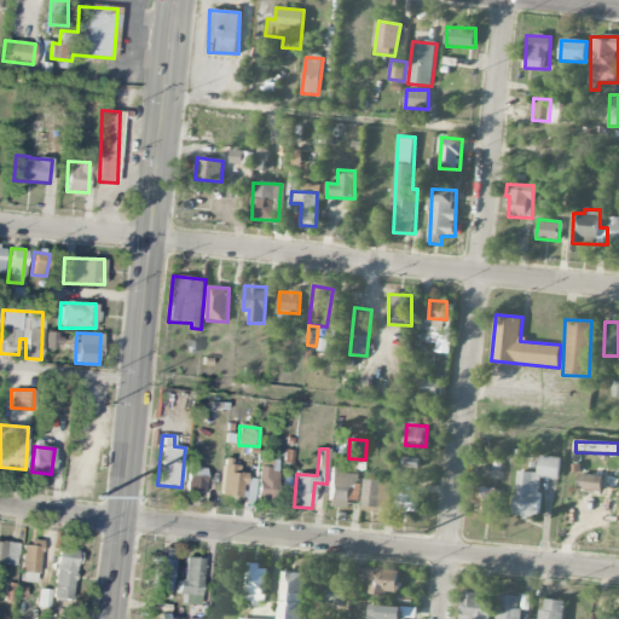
[(560,479),(561,458),(539,457),(538,473),(518,472),(515,516),(539,519),(542,478),(560,479)]
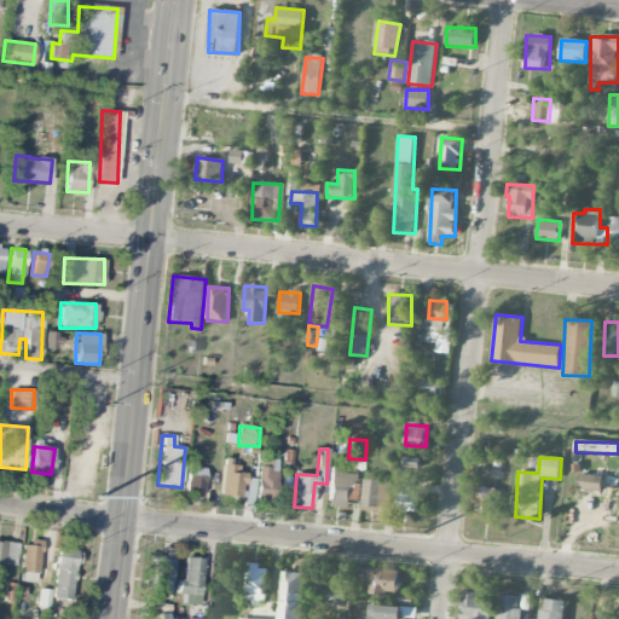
[(420,460),(403,458),(401,485),(417,485),(420,460)]
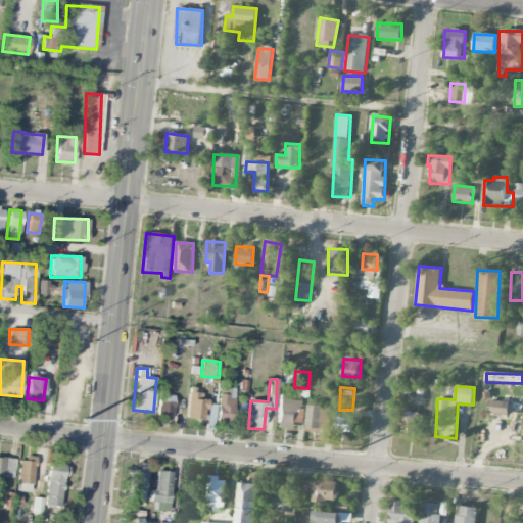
[(187,419),(204,420),(206,399),(201,399),(202,390),(189,389),(187,419)]
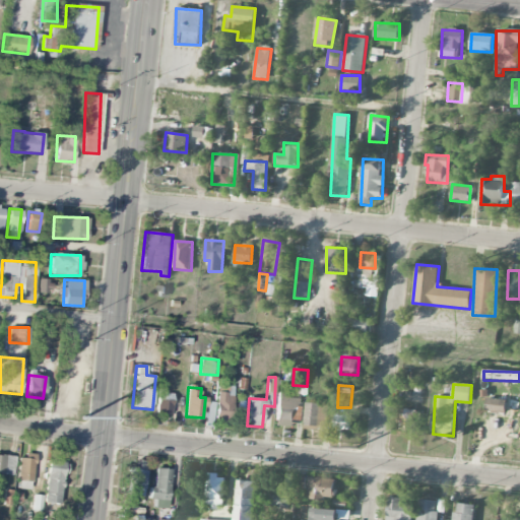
[(156,413),(172,414),(173,389),(157,389),(156,413)]
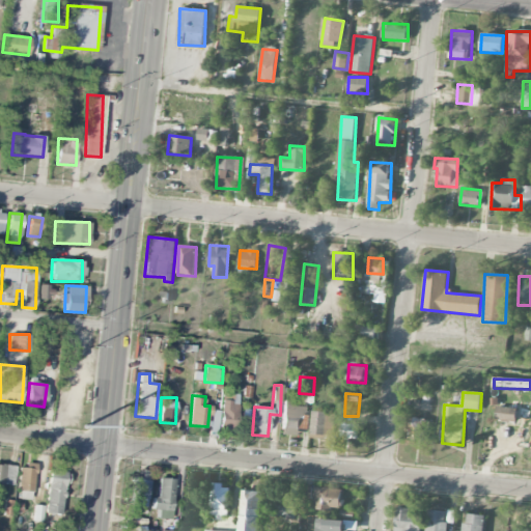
[(221,399),(220,427),(236,428),(238,399),(221,399)]
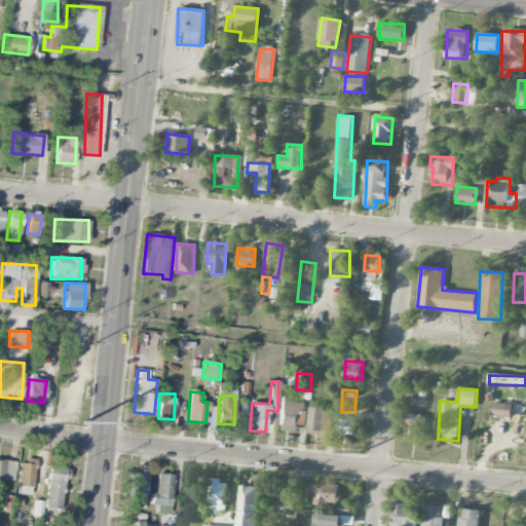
[(298,433),(299,403),(290,402),(290,397),(279,397),(278,431),(298,433)]
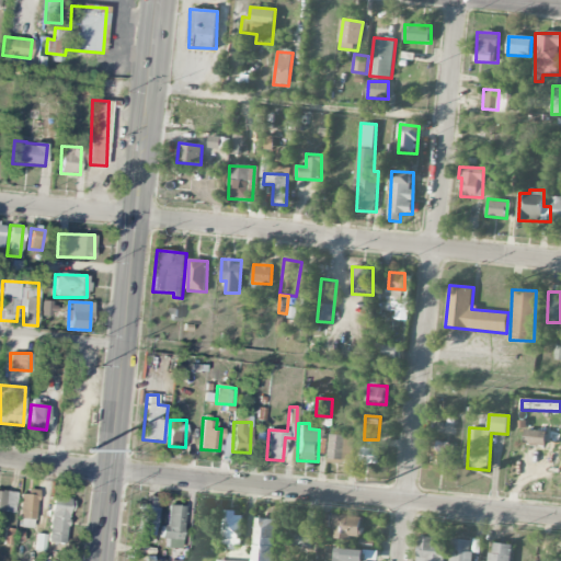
[(547,432),(525,431),(525,444),(546,445),(547,432)]
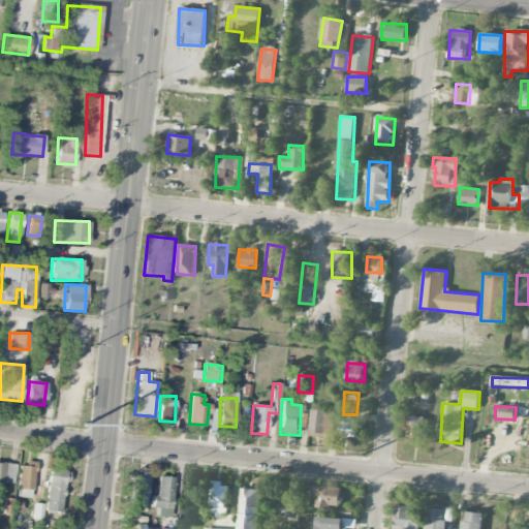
[(333,434),(334,411),(310,411),(310,434),(333,434)]
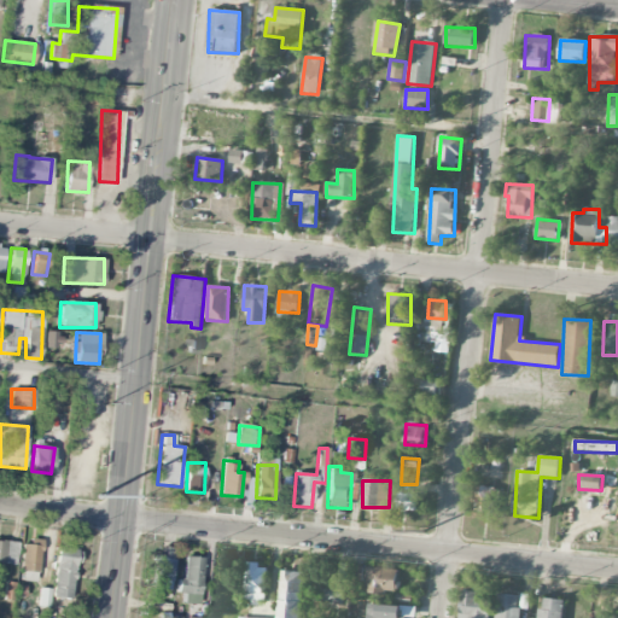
[(496,513),(497,489),(477,488),(476,512),(496,513)]
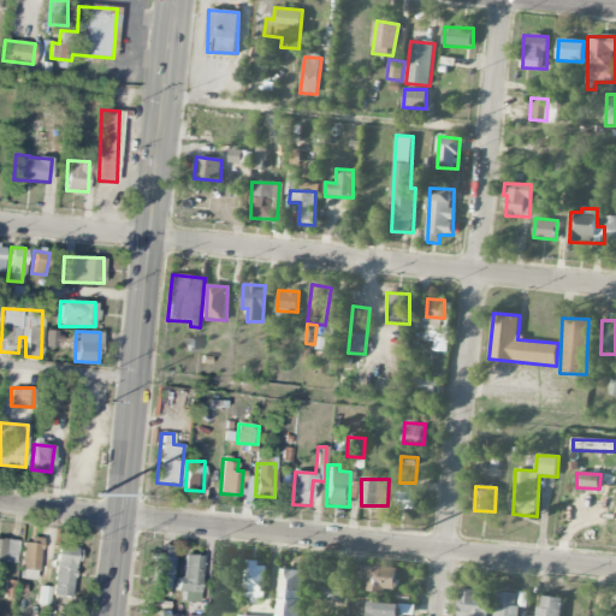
[(404,502),(413,501),(412,492),(398,492),(400,509),(406,509),(404,502)]
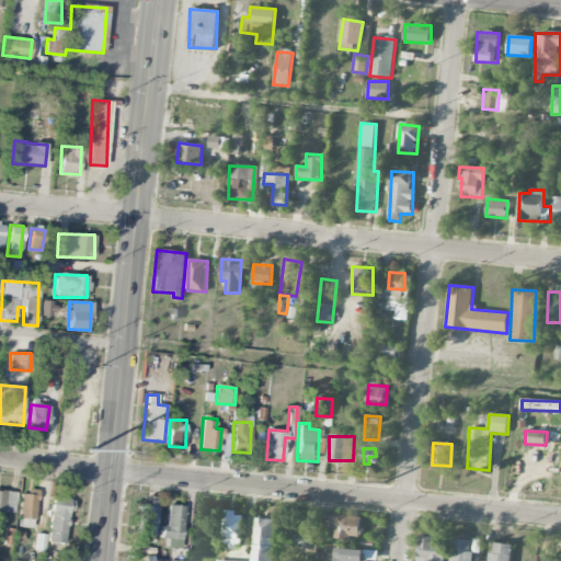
[(0,511),(15,512),(16,492),(0,491),(0,511)]
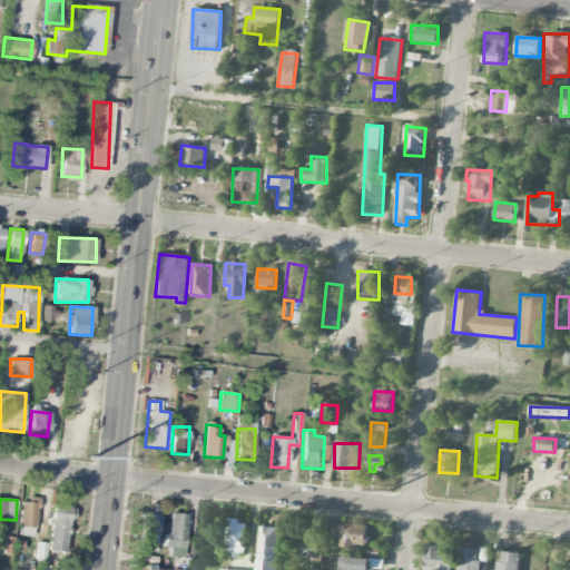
[(38,500),(20,499),(18,528),(37,529),(38,500)]
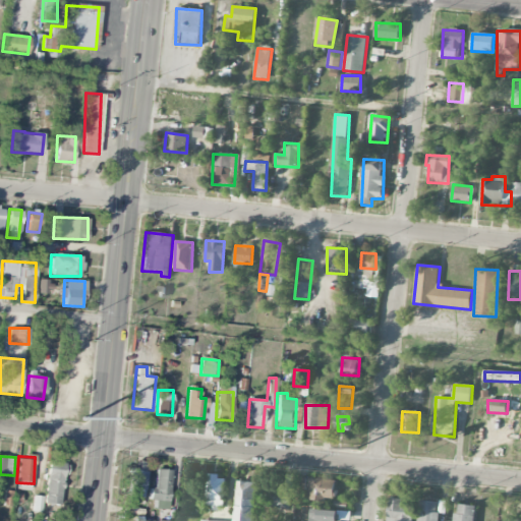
[(44,504),(61,505),(64,463),(47,462),(44,504)]
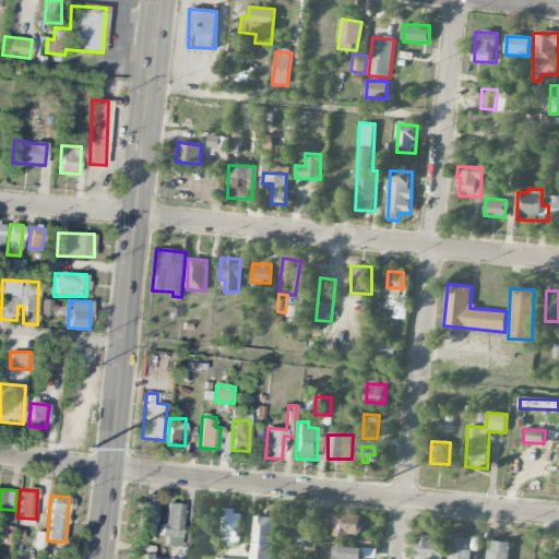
[(166,547),(181,547),(182,503),(166,503),(166,523),(161,523),(161,537),(166,537),(166,547)]
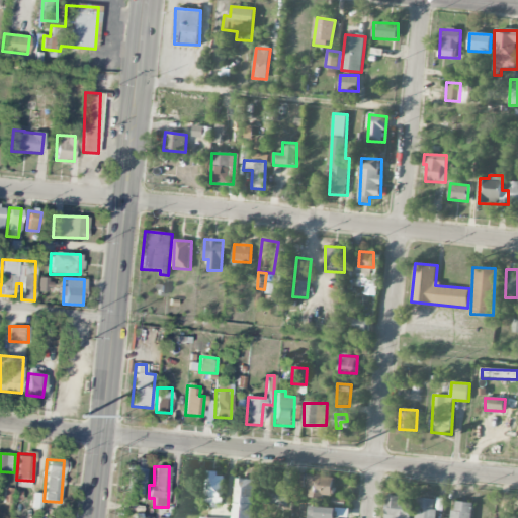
[(145,468),(127,467),(126,500),(144,501),(145,468)]
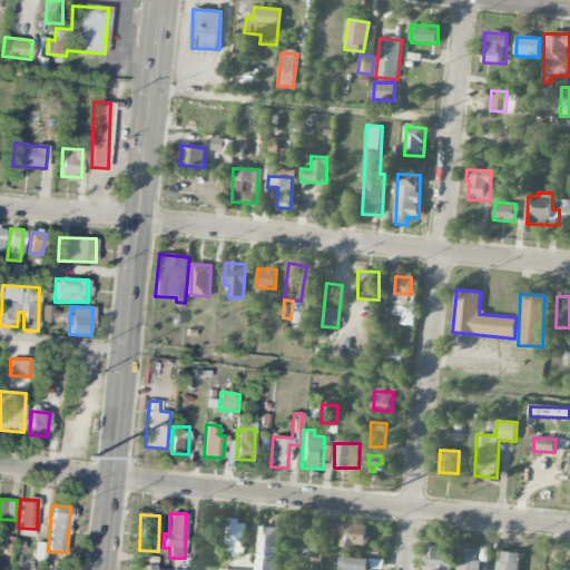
[(245,553),(246,521),(227,520),(225,552),(245,553)]
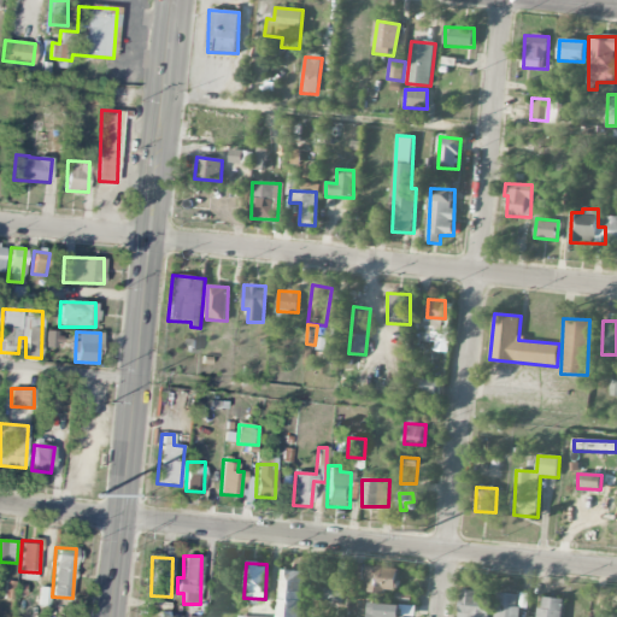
[(365,592),(398,593),(399,568),(366,566),(365,592)]
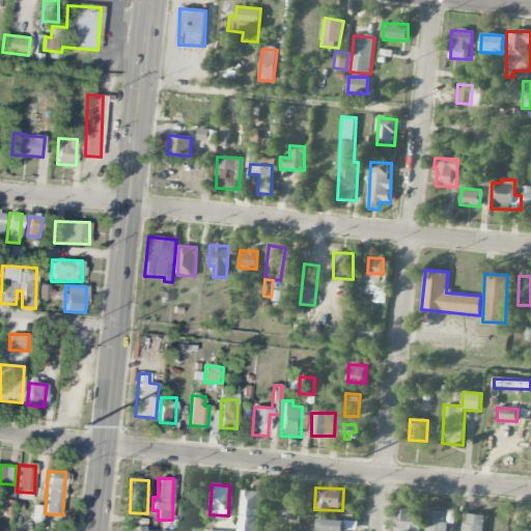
[(239,530),(258,530),(261,492),(242,491),(239,530)]
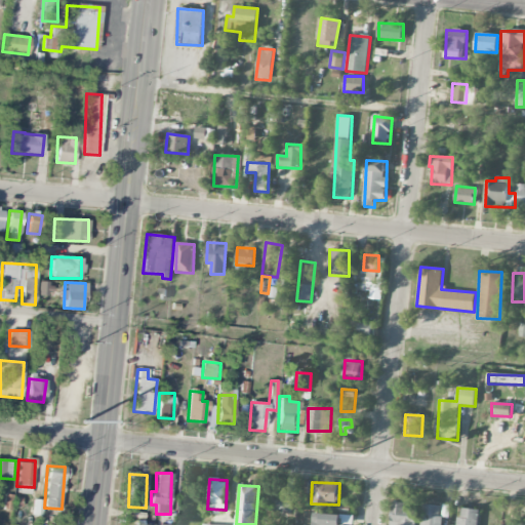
[(270,512),(293,513),(293,494),(271,493),(270,512)]
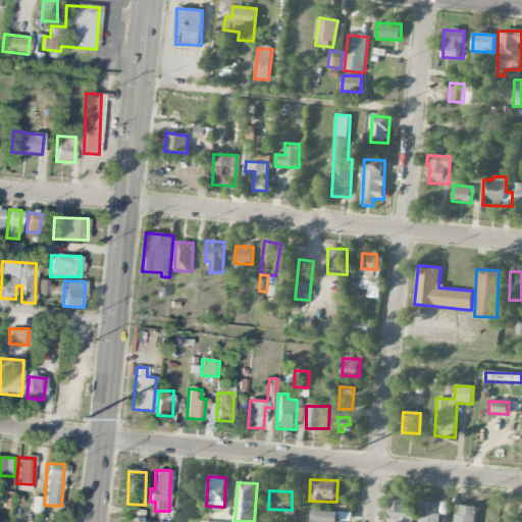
[(389,521),(414,521),(415,506),(404,505),(404,500),(390,500),(389,521)]
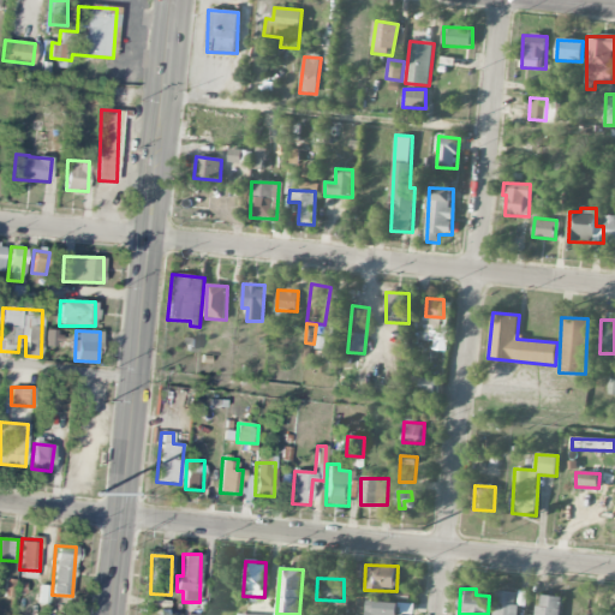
[(518,614),(519,592),(496,591),(494,614),(518,614)]
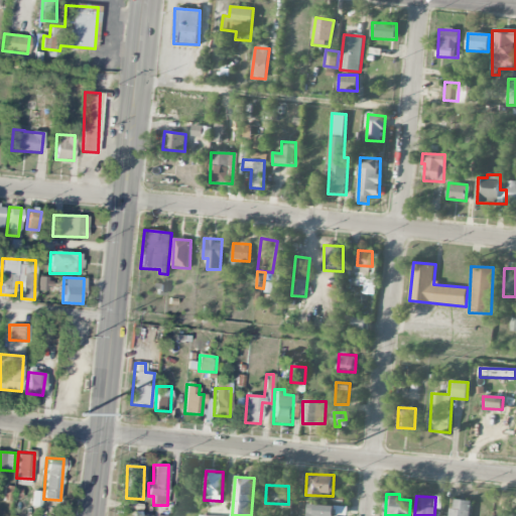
[(449,515),(470,515),(471,501),(450,500),(449,515)]
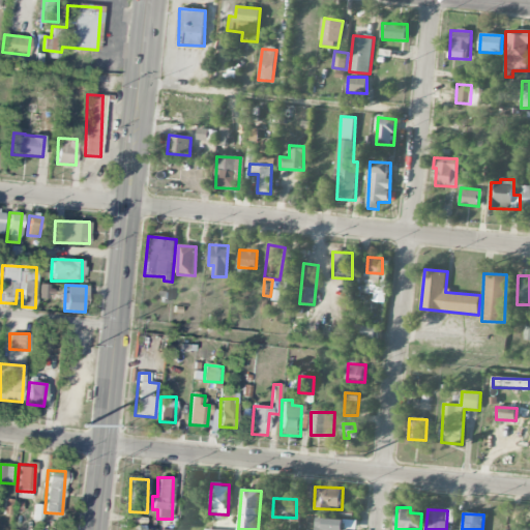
[(316,529),(347,529),(348,529),(358,529),(358,521),(317,519),(316,529)]
